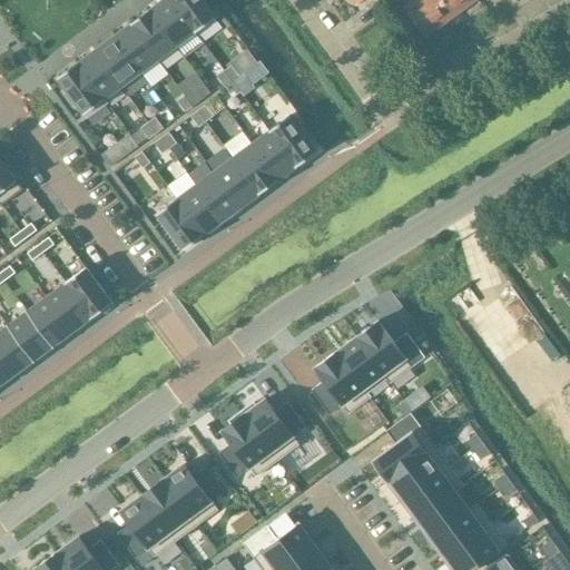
[(195,32),(170,0),(163,0),(149,10),(176,47),(195,32)]
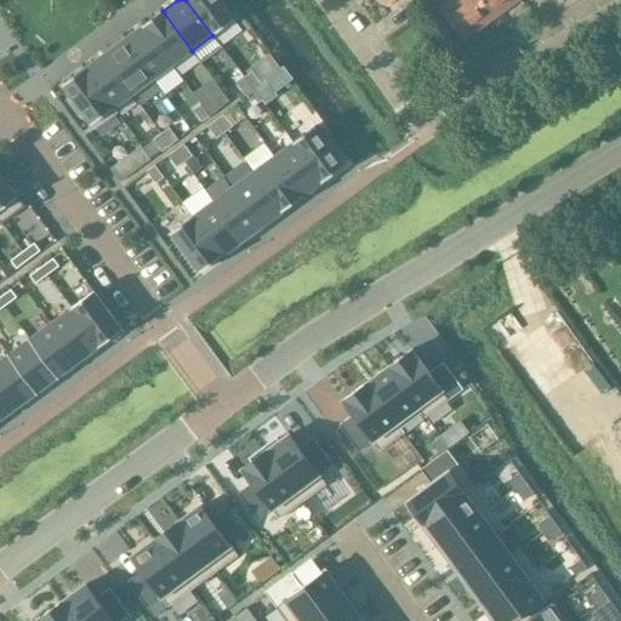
[(235,18),(221,0),(186,0),(212,35),(235,18)]
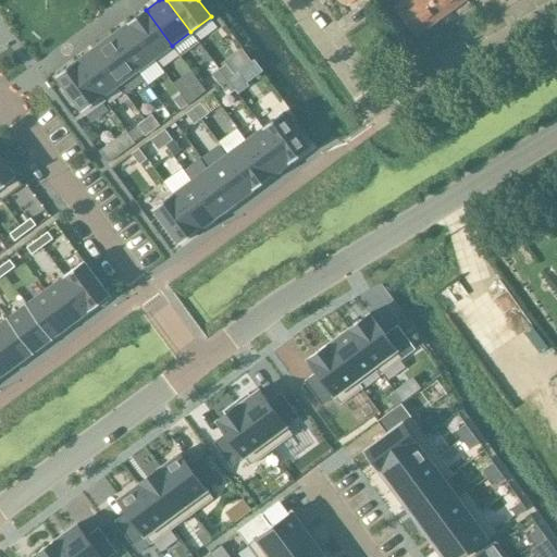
[(442,16),(429,0),(405,0),(394,9),(415,37),(442,16)]
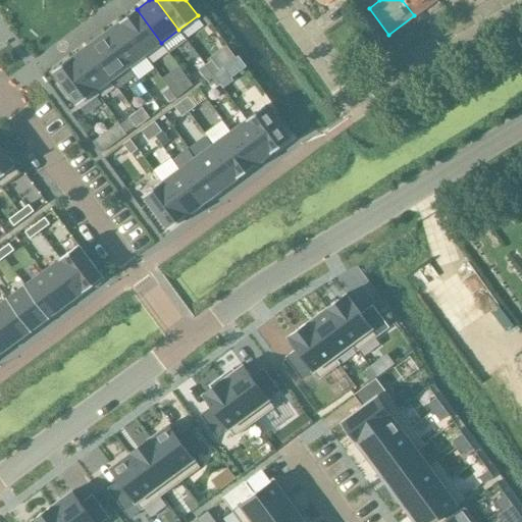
[(402,0),(414,15),(434,0),(402,0)]
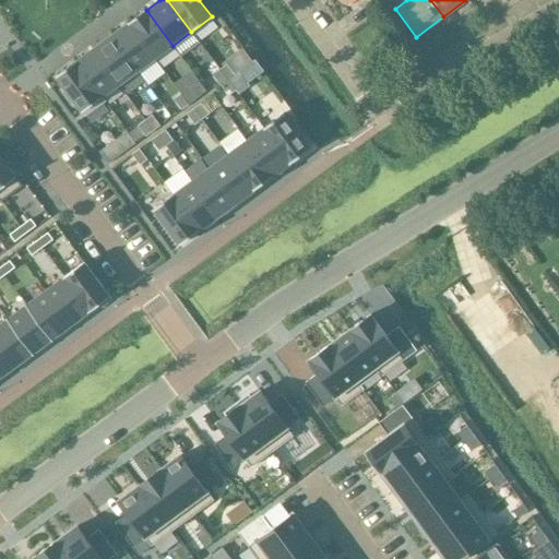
[(173,46),(146,10),(129,23),(155,59),(173,46)]
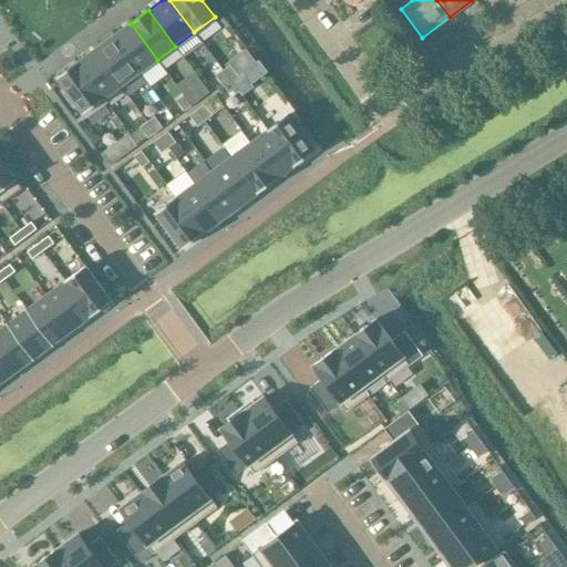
[(157,60),(131,23),(112,37),(140,73),(157,60)]
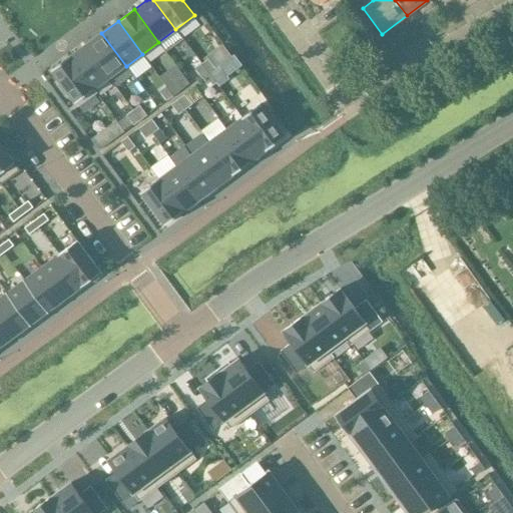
[(126,66),(101,33),(85,45),(109,78),(126,66)]
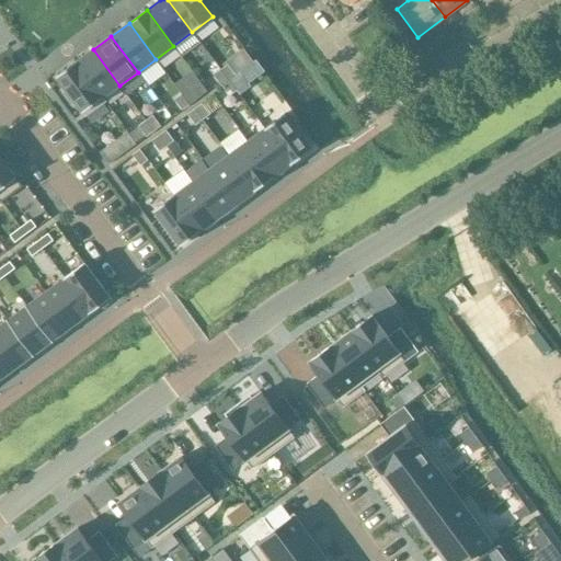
[(119,86),(93,49),(76,63),(102,99),(103,98),(119,86)]
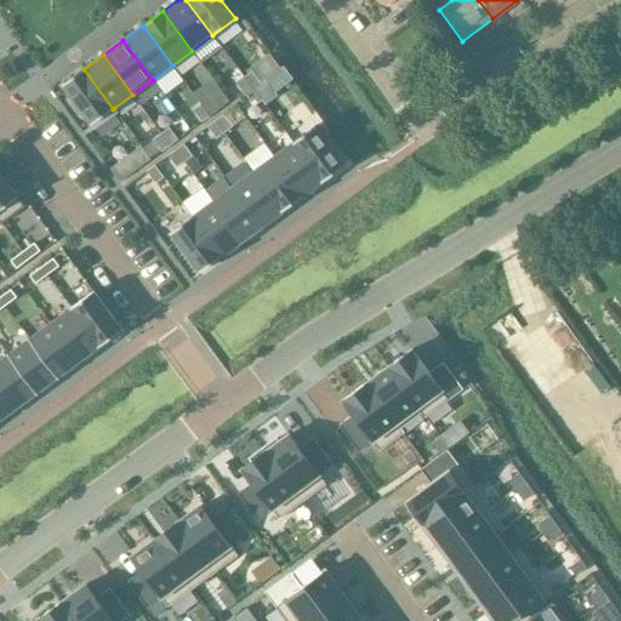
[(113,109),(84,69),(62,85),(73,100),(69,103),(79,117),(84,114),(95,130),(118,113),(114,108),(113,109)]
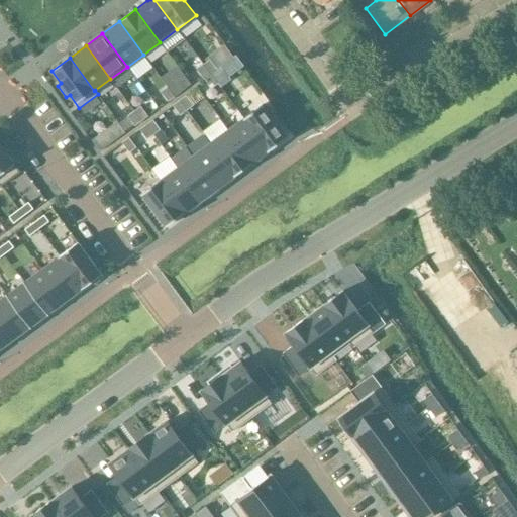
[(217,70),(210,60),(203,65),(211,74),(217,70)]
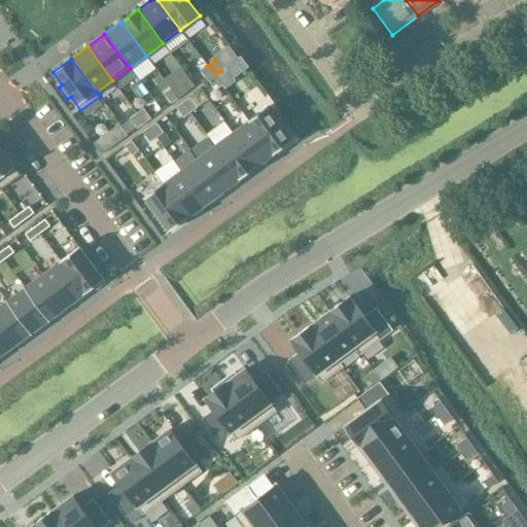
[(209,80),(215,75),(207,66),(201,70),(208,80),(209,80)]
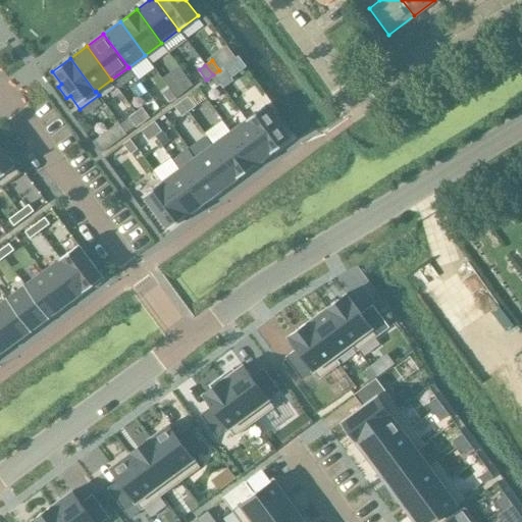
[(227,80),(220,69),(219,70),(213,74),(220,85),(227,80)]
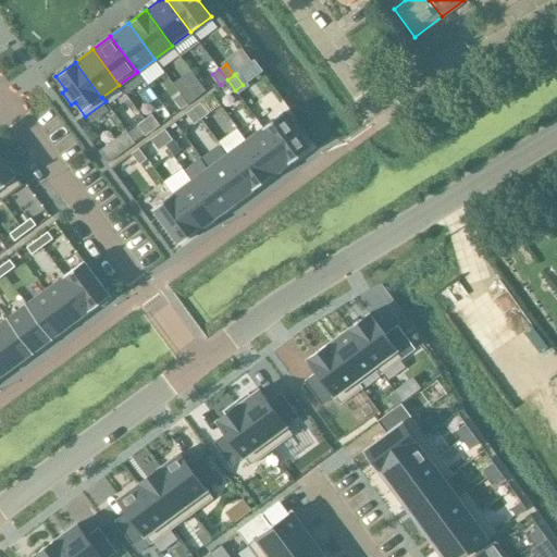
[(235,90),(227,79),(221,85),(229,95),(235,90)]
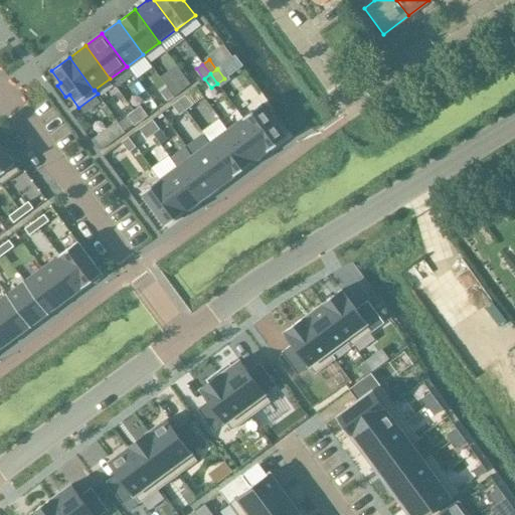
[(180,92),(173,82),(167,87),(174,97),(180,92)]
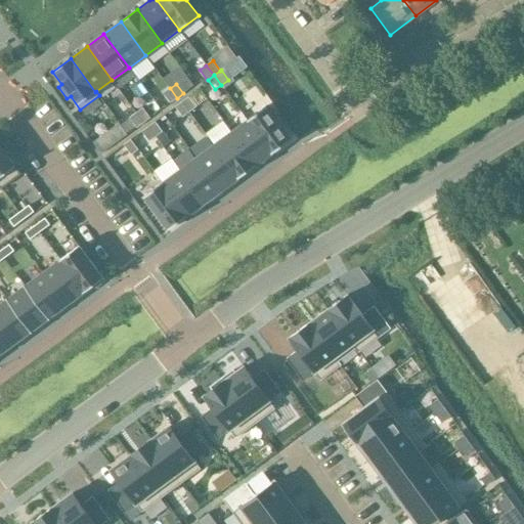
[(177,98),(170,88),(163,93),(171,103),(177,98)]
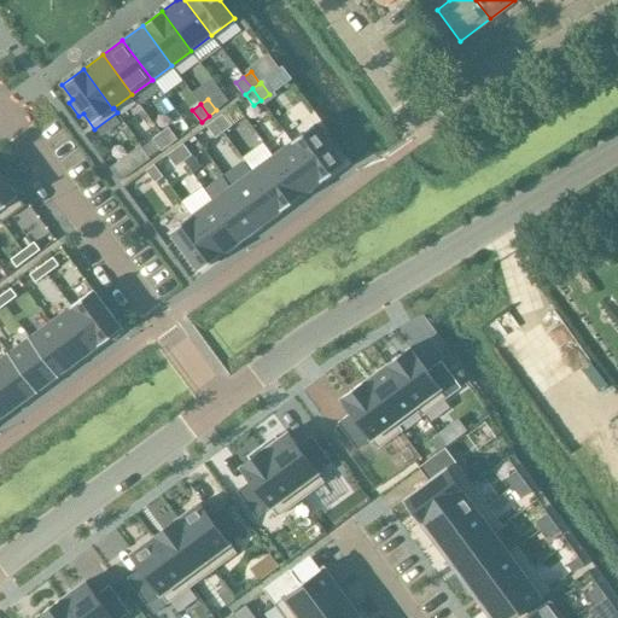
[(231,127),(222,115),(215,120),(223,132),(231,127)]
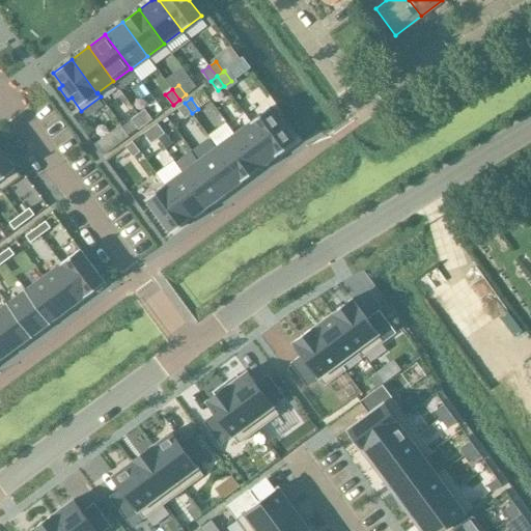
[(192,113),(185,103),(177,108),(186,118),(192,113)]
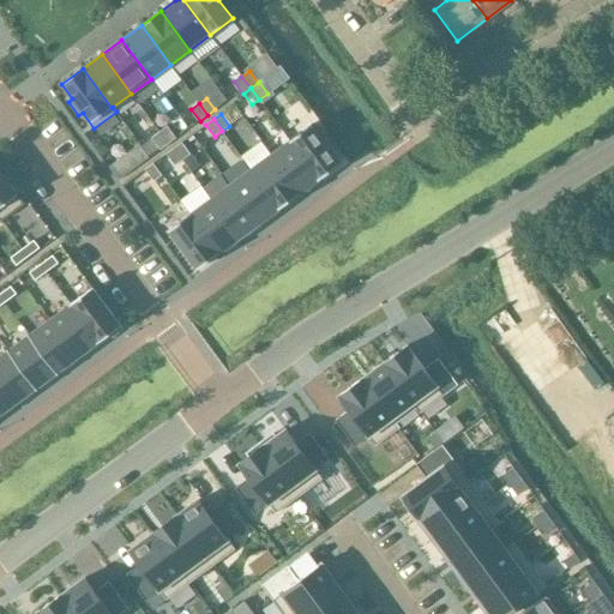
[(341,163),(312,125),(289,140),(319,180),(341,163)]
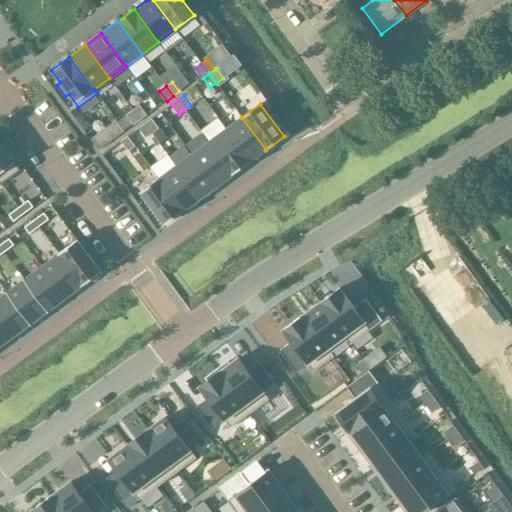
[(147,116),(139,106),(133,110),(140,120),(147,116)]
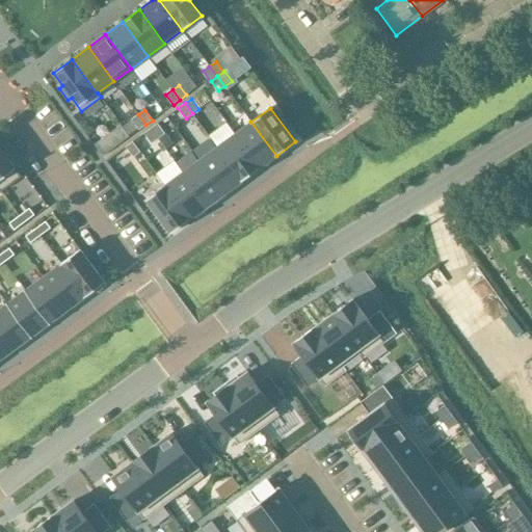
[(145,125),(138,114),(132,120),(139,130),(145,125)]
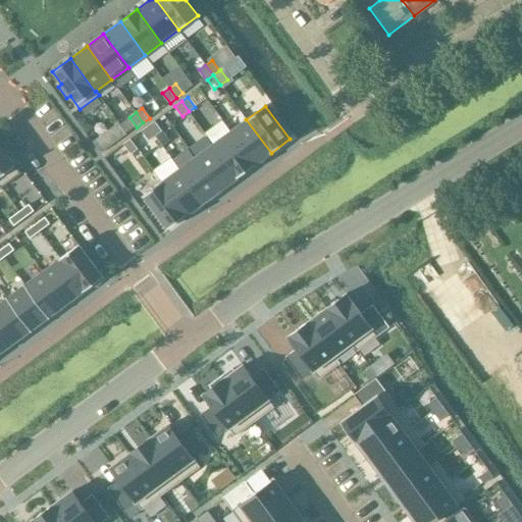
[(271,153),(246,119),(229,132),(254,165),(271,153)]
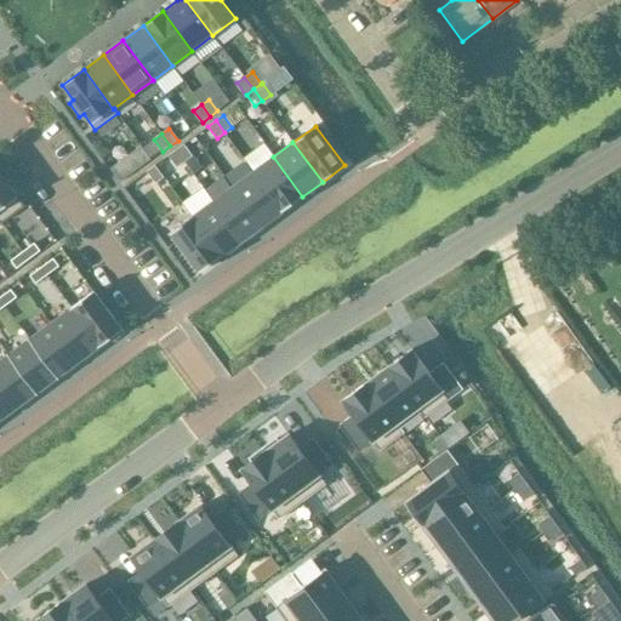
[(263,143),(243,158),(254,171),(283,211),(302,197),(273,157),(263,143)]
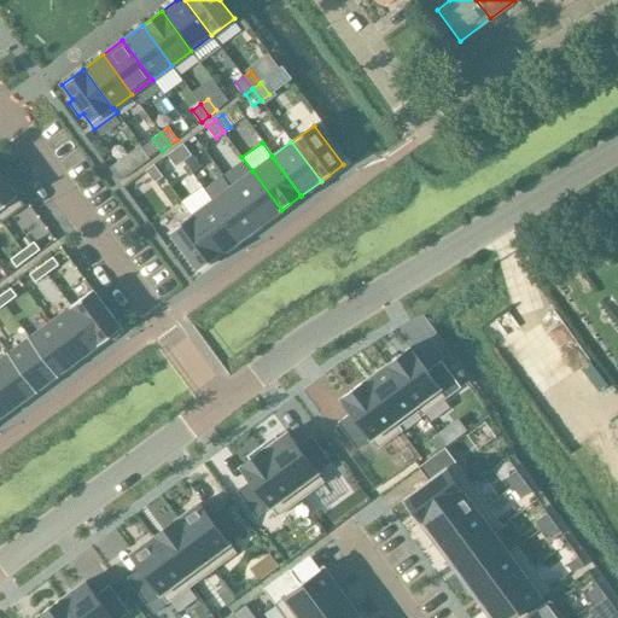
[(192,156),(182,144),(175,149),(184,161),(192,156)]
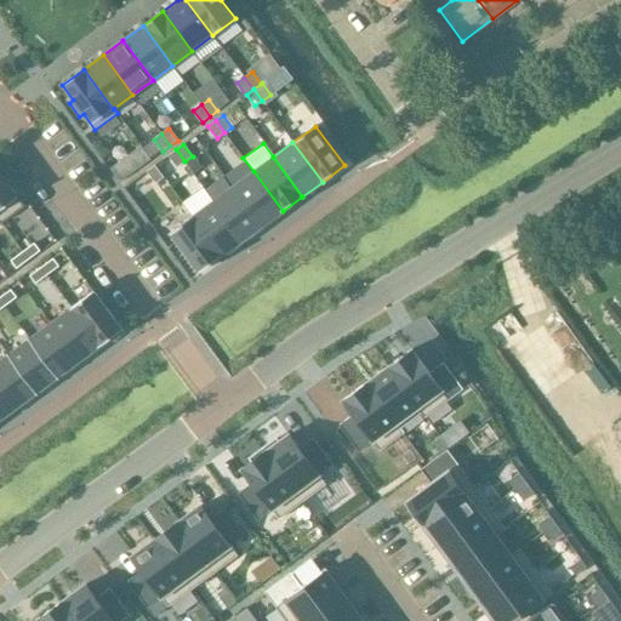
[(151,160),(142,148),(127,159),(136,171),(151,160)]
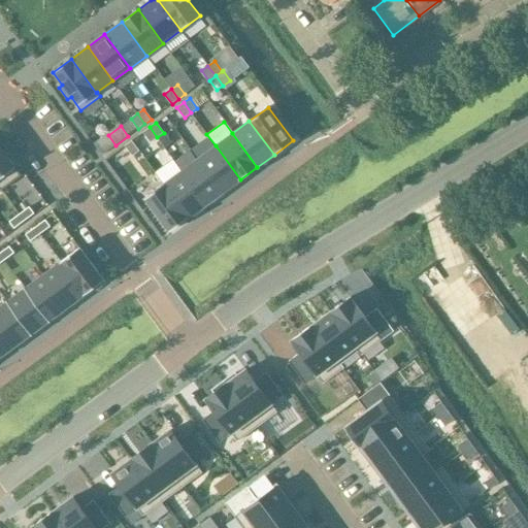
[(157,137),(150,127),(143,132),(151,142),(157,137)]
